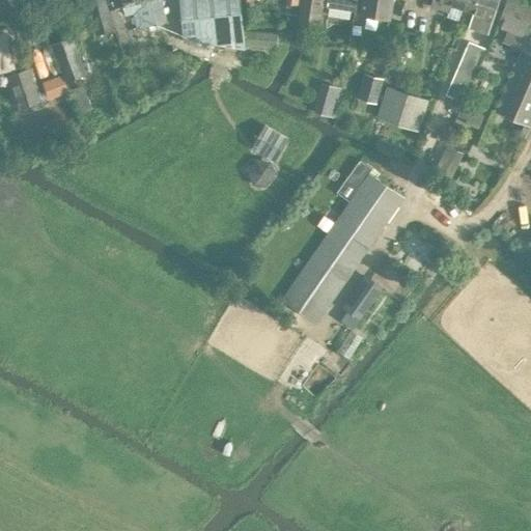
[(105,0),(90,0),(88,1),(98,33),(113,28),(105,0)]
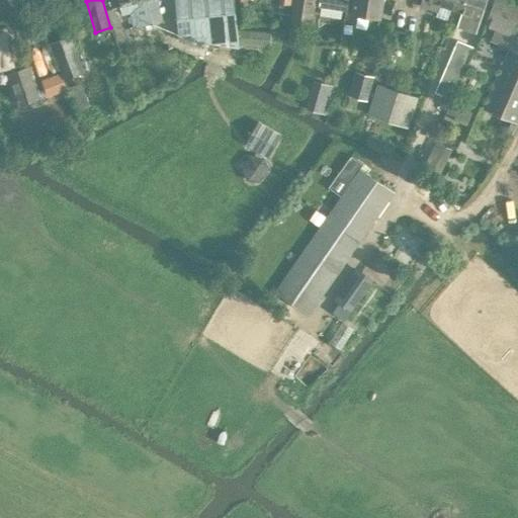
[(132,46),(147,41),(137,0),(118,0),(122,14),(132,11),(135,26),(123,28),(120,19),(119,19),(114,8),(106,10),(111,26),(112,26),(112,29),(113,29),(118,47),(131,44),(132,46)]
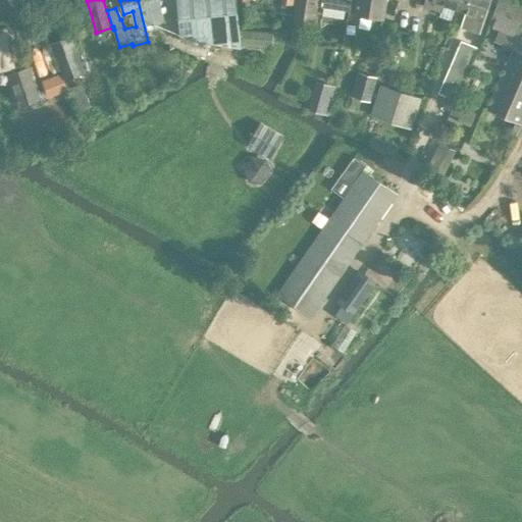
[(138,0),(148,42),(150,42),(146,23),(153,21),(163,19),(161,12),(166,11),(165,6),(159,7),(157,0),(138,0)]
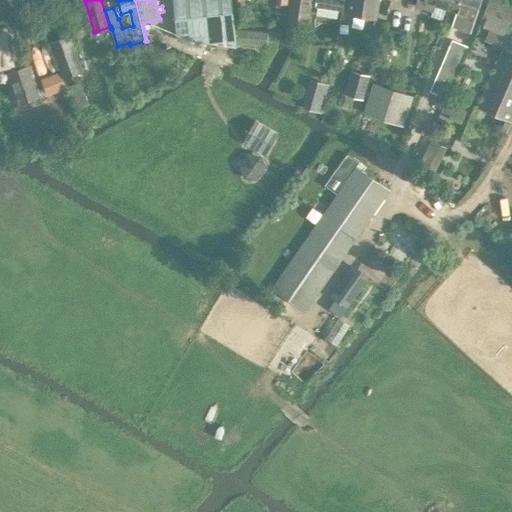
[(230,0),(173,0),(177,39),(184,39),(184,44),(201,43),(234,47),(234,45),(267,47),(268,31),(233,28),(230,0)]
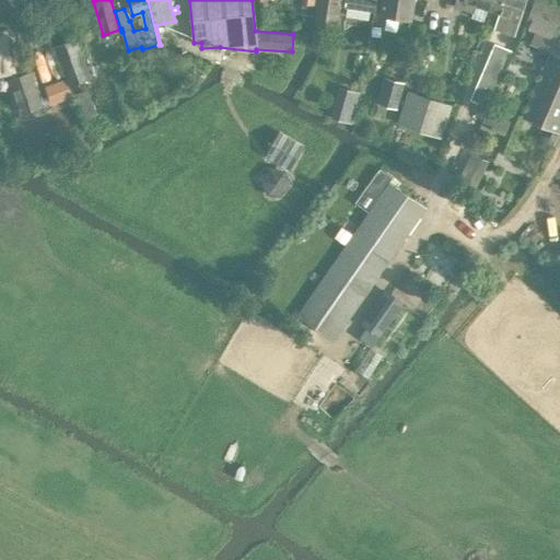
[(318,0),(315,22),(336,25),(339,0),(318,0)]
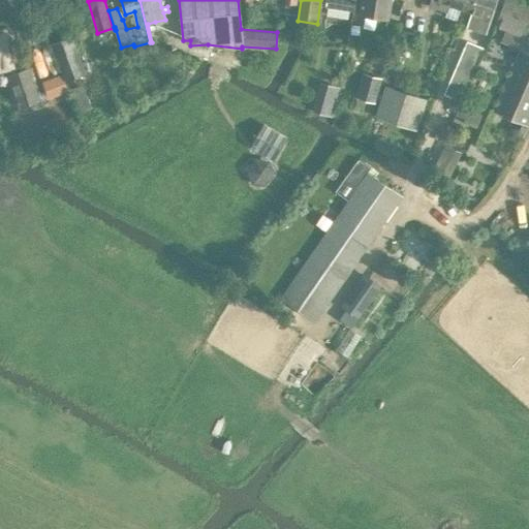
[(354,11),(355,0),(325,0),(325,6),(354,11)]
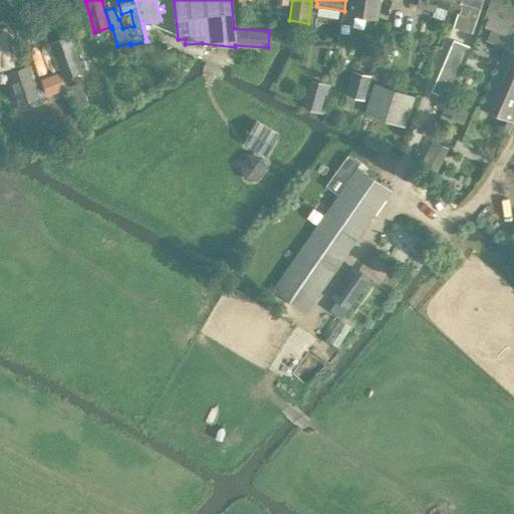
[(350,0),(348,14),(376,19),(379,0),(350,0)]
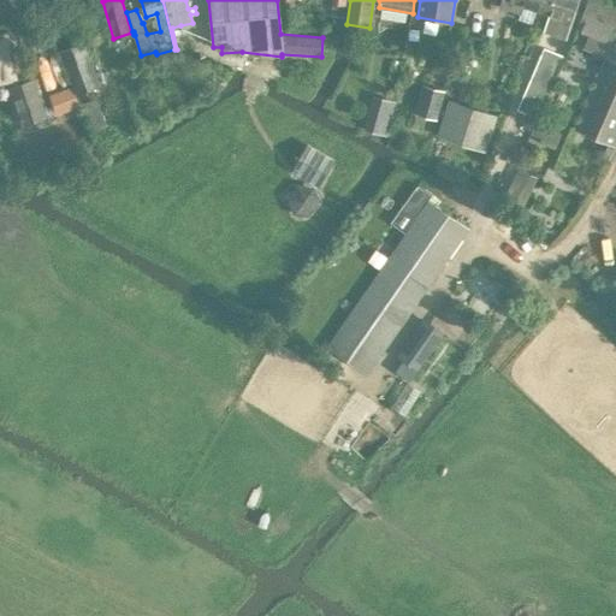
[(521,12),(523,5),(550,13),(554,0),(502,0),(501,6),(521,12)]
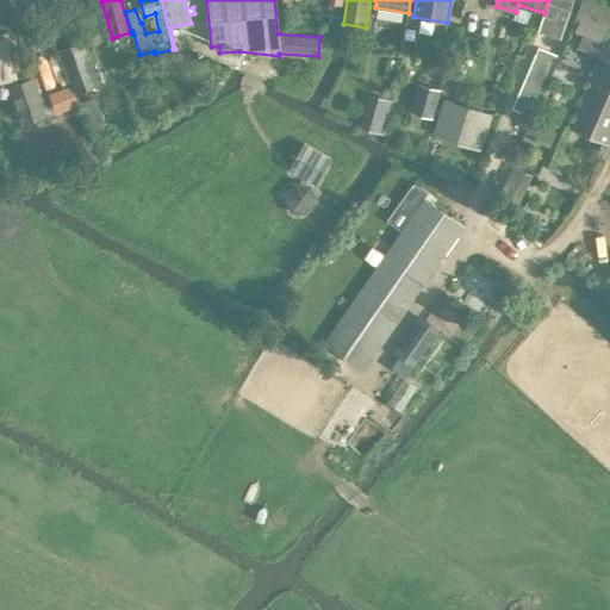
[(548,0),(545,13),(539,30),(560,38),(572,0),(548,0)]
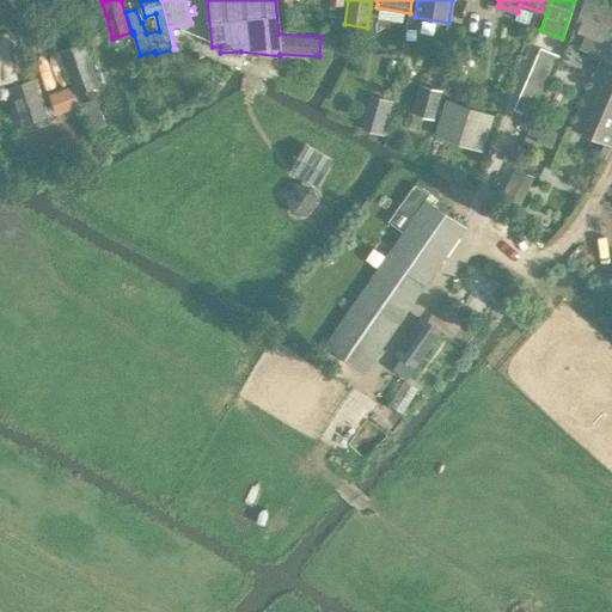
[(571,127),(605,142),(597,157),(603,160),(611,145),(611,142),(611,29),(611,28),(611,7),(591,0),(585,0),(574,28),(586,32),(580,47),(603,56),(571,127)]
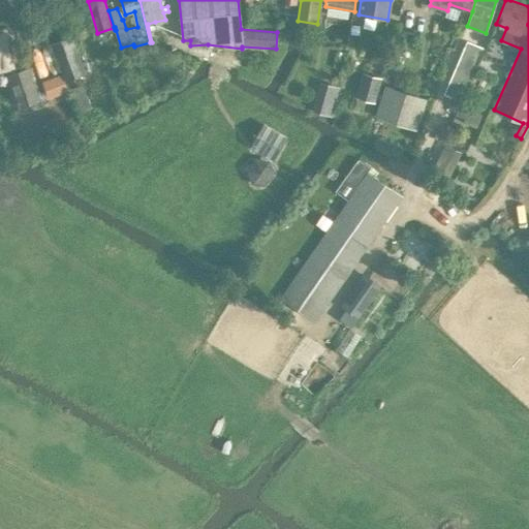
[(5,34),(0,35),(0,67),(12,65),(5,34)]
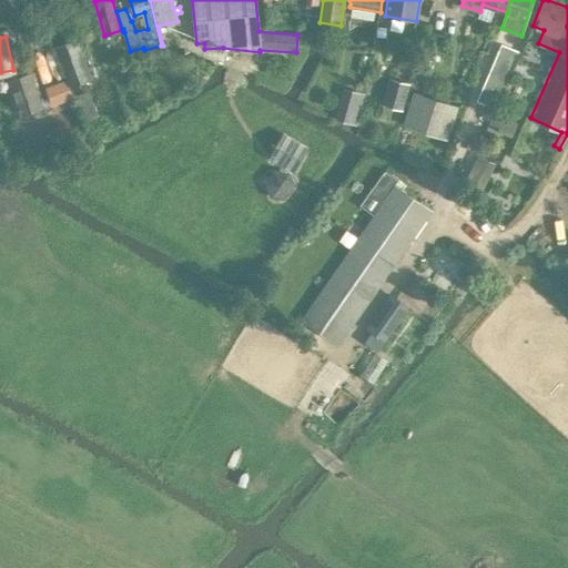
[(77,39),(56,47),(70,84),(91,77),(77,39)]
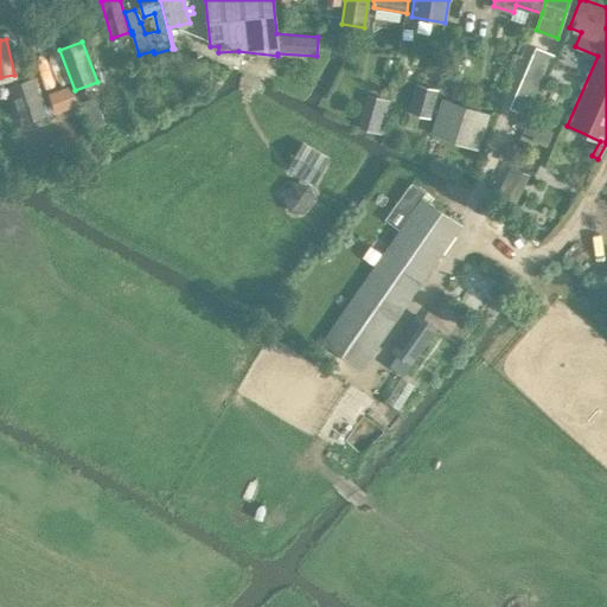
[(555,56),(535,48),(510,108),(529,116),(555,56)]
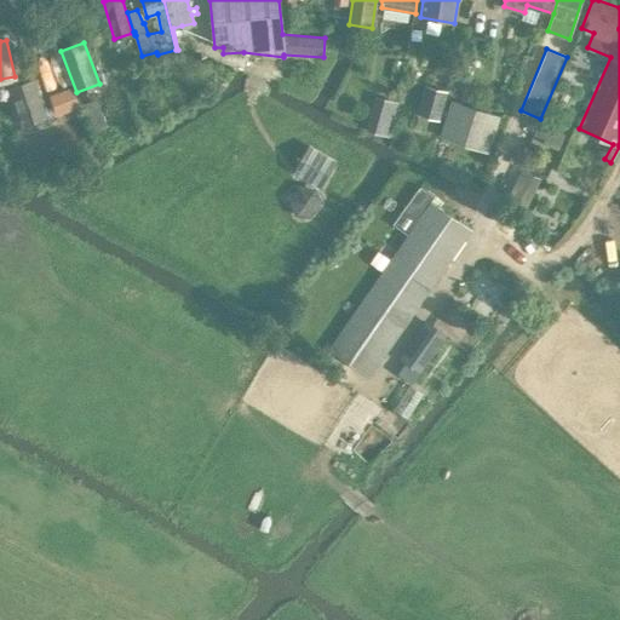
[(33,79),(10,87),(24,126),(46,118),(33,79)]
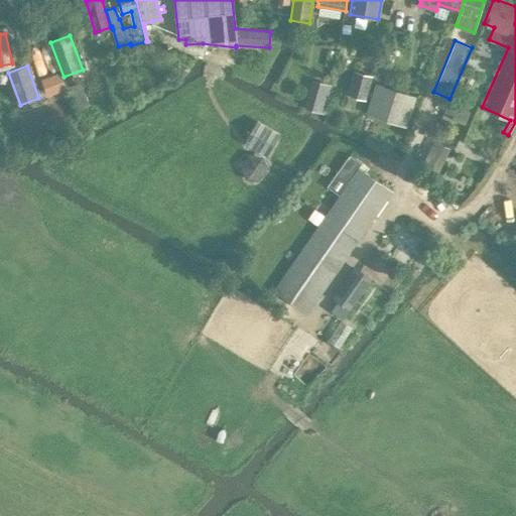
[(67,89),(66,88),(58,72),(40,81),(47,97),(67,89)]
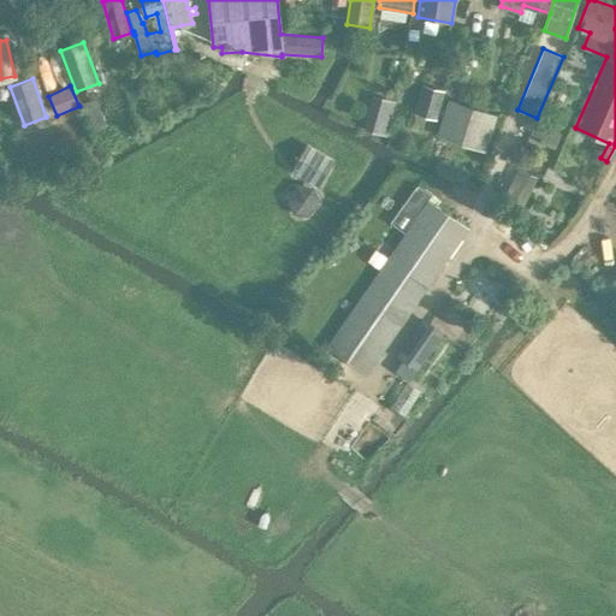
[(424,86),(415,113),(437,120),(445,93),(442,92),(424,86)]
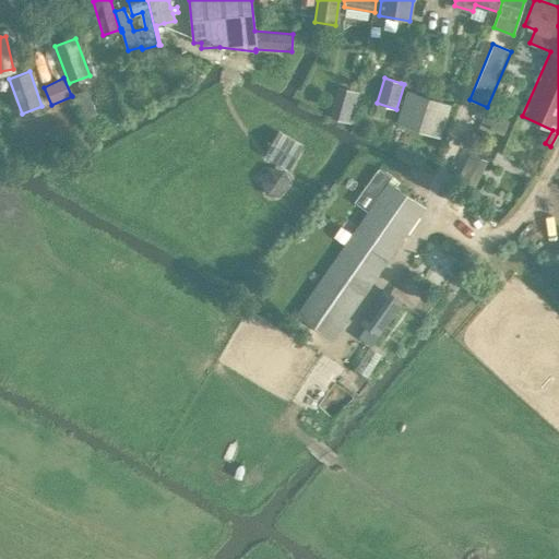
[(87,88),(73,95),(83,119),(97,114),(87,88)]
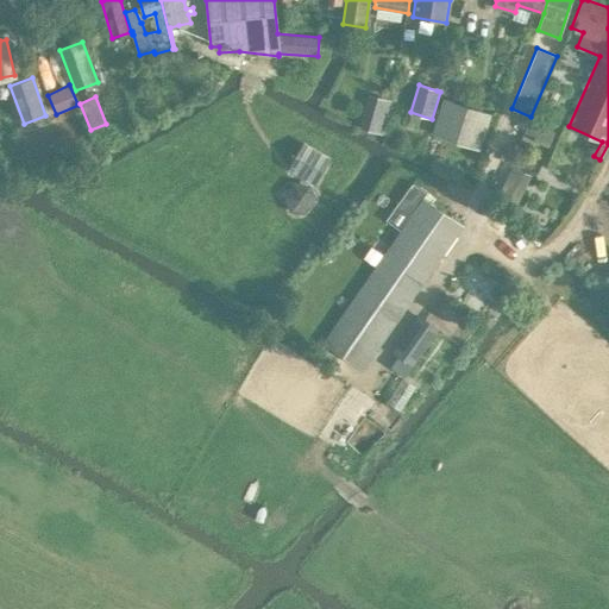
[(432,135),(481,150),(493,114),(444,98),(432,135)]
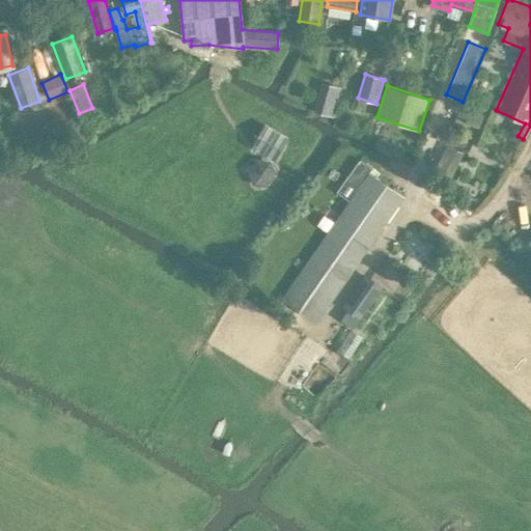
[(251,145),(251,146),(255,149),(264,156),(275,161),(288,138),(264,123),(251,145)]
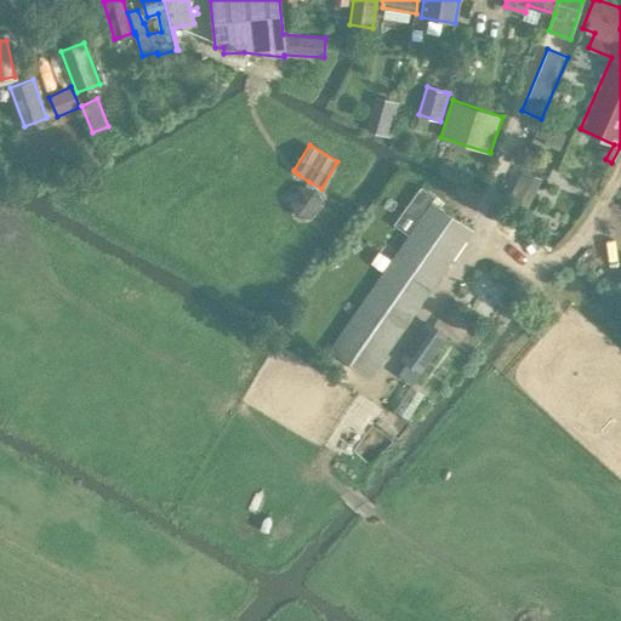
[(472,229),(432,201),(330,349),(370,377),(472,229)]
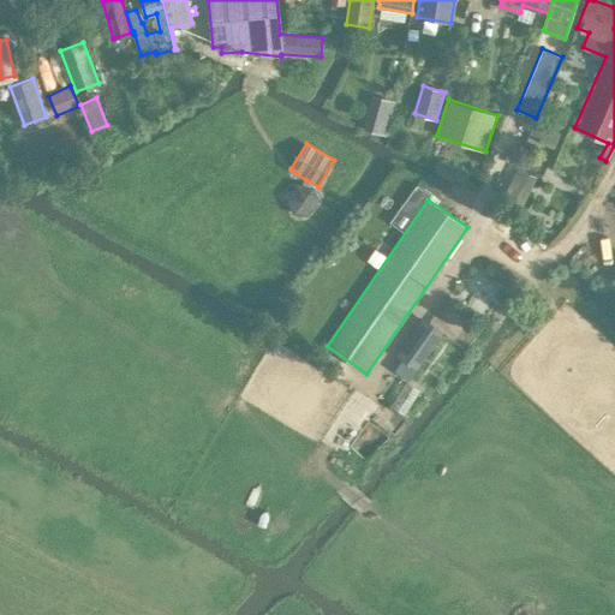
[(423,317),(396,356),(417,369),(443,332),(423,317)]
